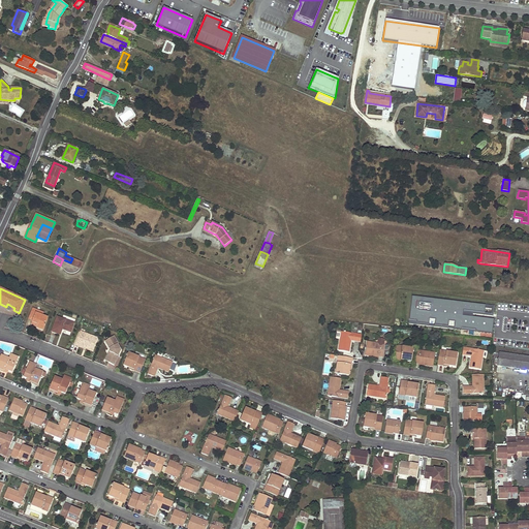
[(486,306),(412,297),(409,319),(417,320),(417,323),(429,324),(430,317),(435,318),(435,325),(448,327),(449,320),(455,321),(455,330),(461,331),(462,329),(476,331),(475,332),(493,334),(494,319),(464,316),(465,310),(485,313),(486,306)]
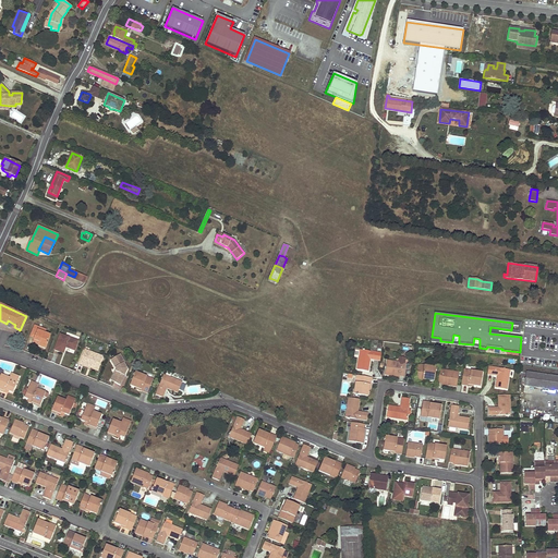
[(46,329),(35,326),(31,336),(35,338),(34,340),(40,342),(39,343),(38,346),(45,349),(50,335),(44,332),(46,329)]
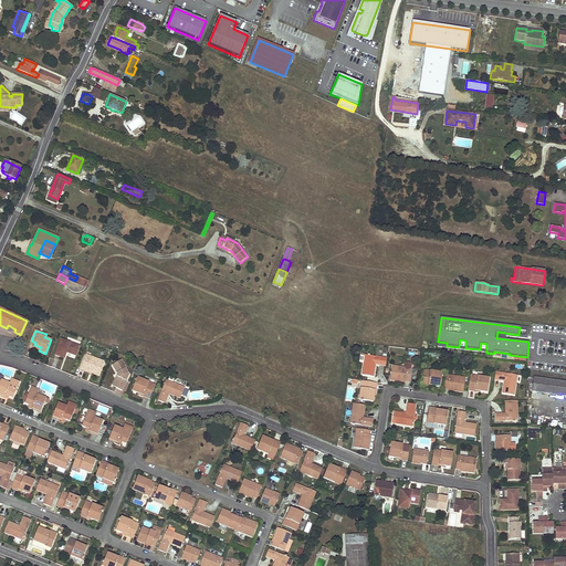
[(75,356),(80,346),(61,339),(55,355),(64,358),(66,352),(67,350),(69,350),(67,353),(75,356)]
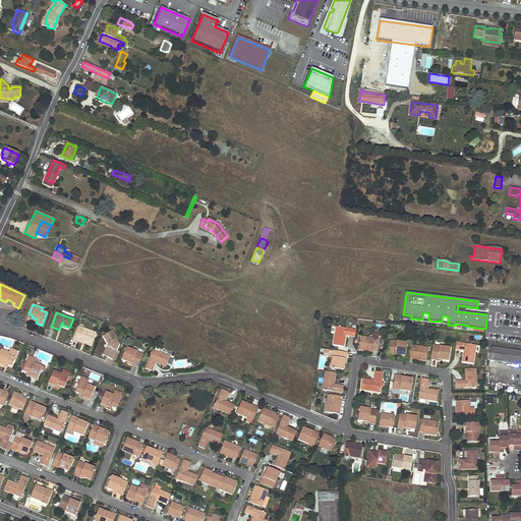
[(336,327),(333,345),(344,347),(346,336),(355,337),(356,330),(340,328),(340,327),(339,327),(336,327)]
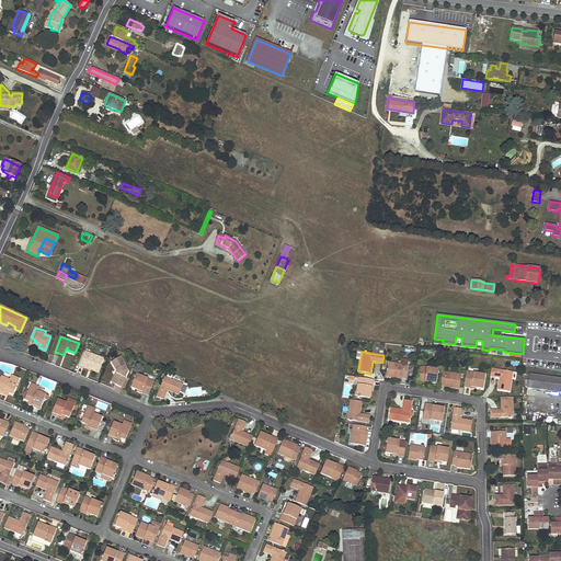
[(99,371),(103,358),(89,353),(88,356),(83,354),(81,362),(86,364),(84,366),(91,368),(99,371)]
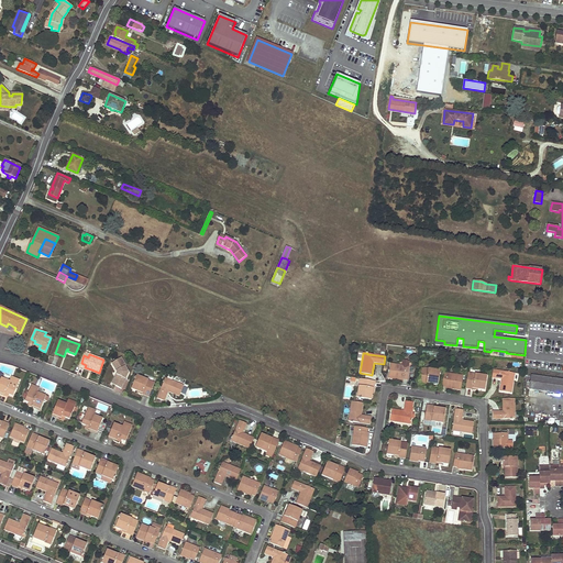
[(121,357),(111,363),(117,372),(117,374),(111,384),(121,389),(127,379),(125,379),(129,373),(125,366),(121,357)]
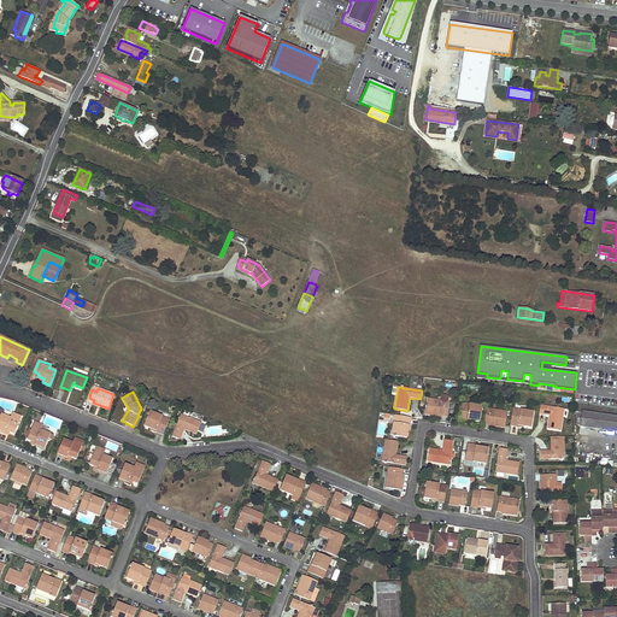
[(428,399),(425,415),(434,416),(434,415),(441,416),(446,417),(448,401),(428,399)]
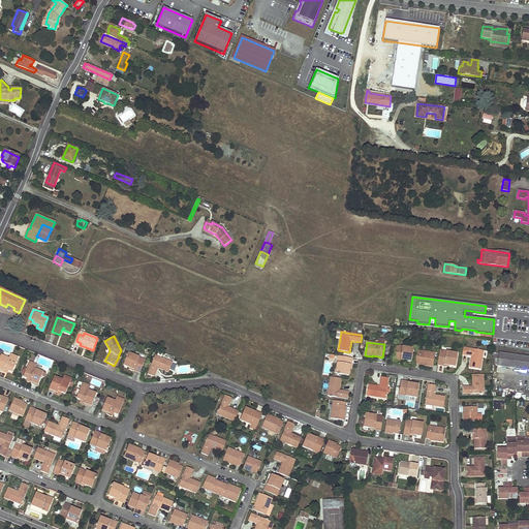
[(396,345),(394,360),(400,361),(405,361),(411,362),(413,352),(414,350),(413,350),(413,348),(396,345)]
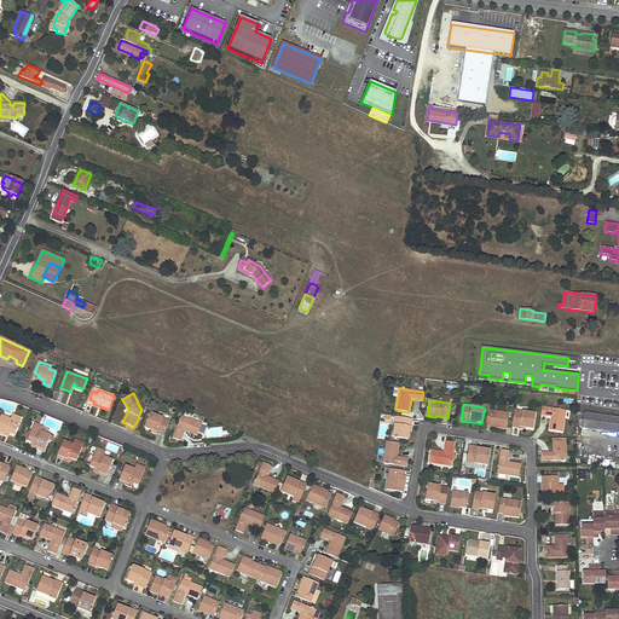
[(562,433),(566,410),(542,406),(541,415),(551,417),(549,431),(562,433)]
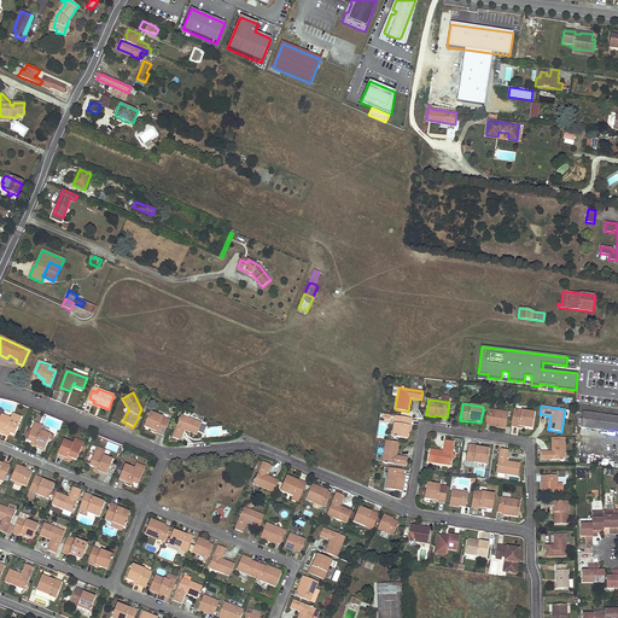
[(497,427),(506,429),(508,413),(488,409),(485,424),(490,425),(497,426),(497,427)]
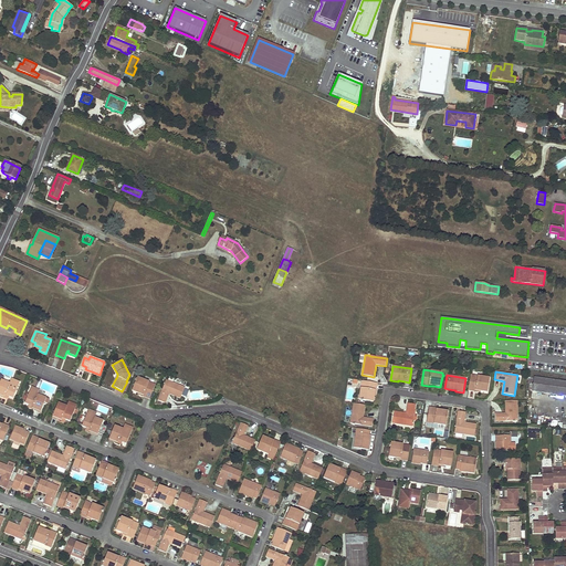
[(480,391),(488,392),(490,378),(470,375),(468,390),(475,391),(475,390),(480,391)]
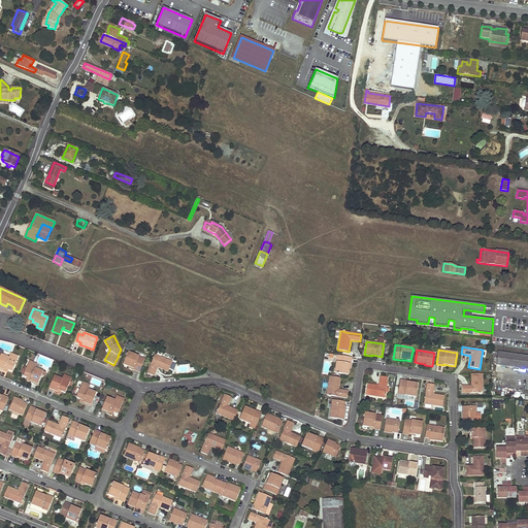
[(144,359),(128,352),(127,354),(126,355),(127,356),(123,365),(129,367),(133,369),(133,370),(139,372),(144,359)]
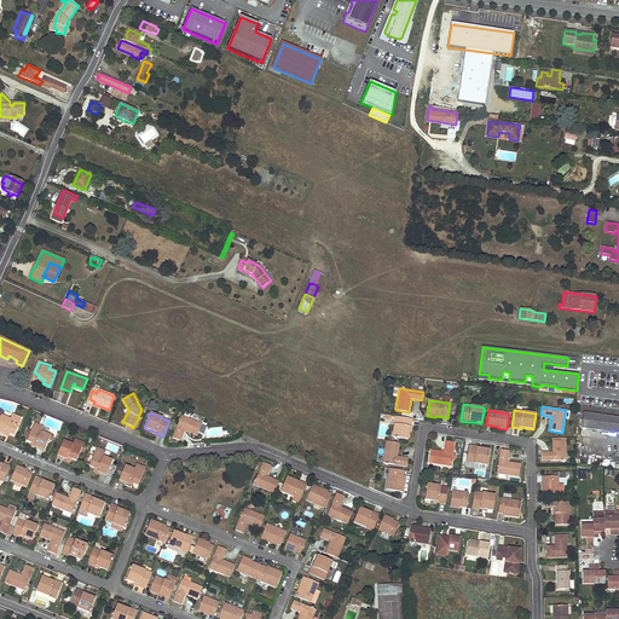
[(582,428),(618,433),(618,417),(584,414),(582,428)]
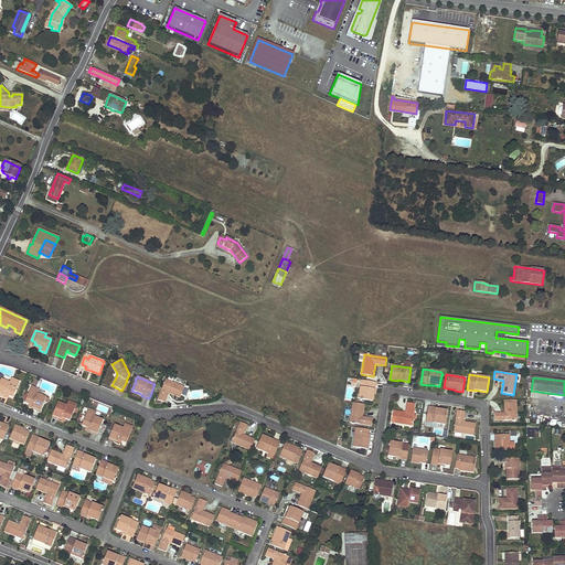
[(1,380),(0,381),(0,394),(4,396),(6,395),(9,396),(13,398),(19,384),(10,381),(10,383),(1,380)]
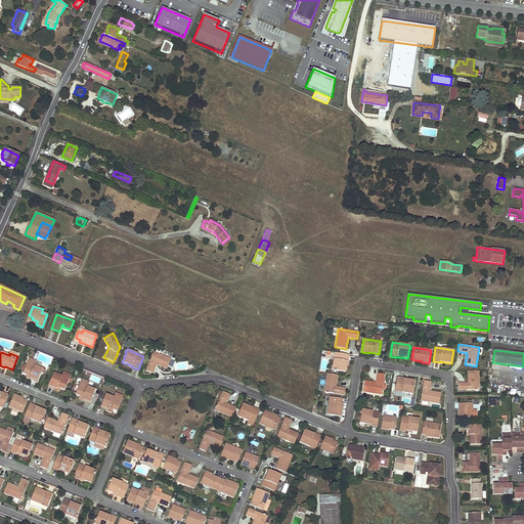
[(171,358),(154,352),(153,354),(151,355),(151,356),(146,370),(153,374),(157,364),(167,368),(171,358)]
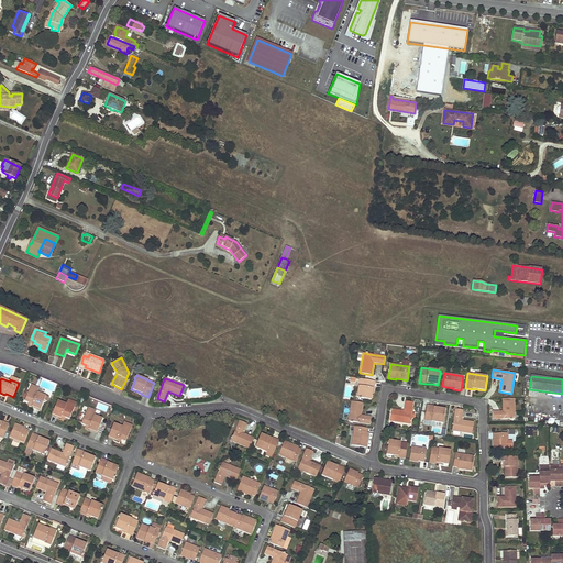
[(360,379),(356,398),(359,398),(359,399),(361,399),(361,398),(371,400),(372,394),(373,388),(374,388),(375,382),(360,379)]
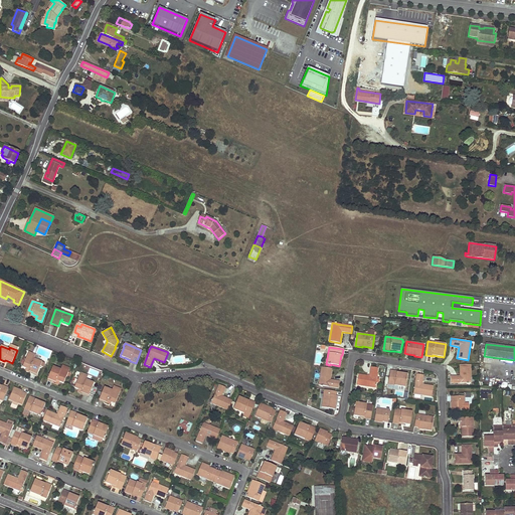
[(27,354),(22,367),(26,368),(29,370),(29,371),(37,375),(40,366),(43,367),(44,363),(38,360),(39,358),(39,357),(39,356),(38,356),(38,355),(36,355),(35,357),(27,354)]
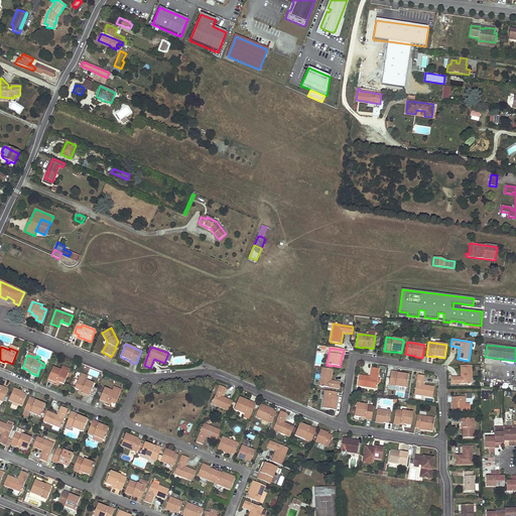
[(470,384),(472,384),(472,366),(461,366),(461,377),(452,377),(452,384),(468,384),(468,385),(470,385),(470,384)]
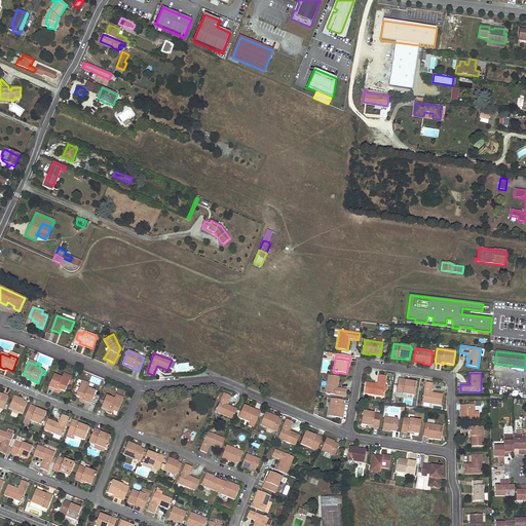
[(54,374),(48,387),(57,390),(58,388),(61,390),(65,391),(70,379),(63,376),(62,377),(54,374)]
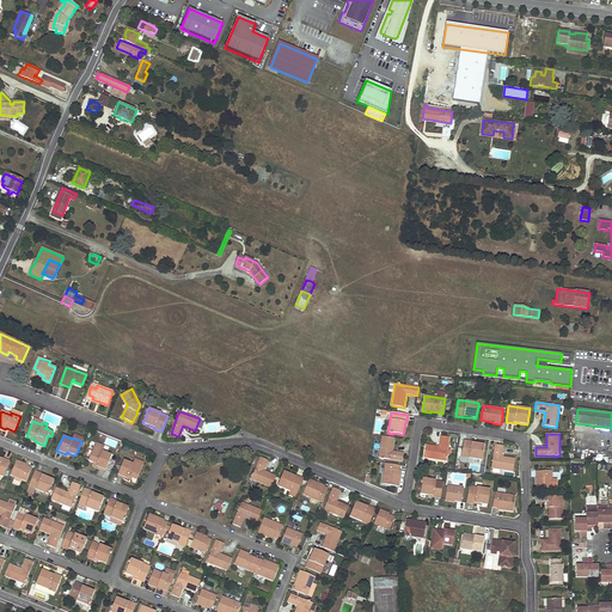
[(381,436),(378,458),(381,458),(381,459),(384,459),(402,461),(403,453),(392,452),(395,439),(381,436)]
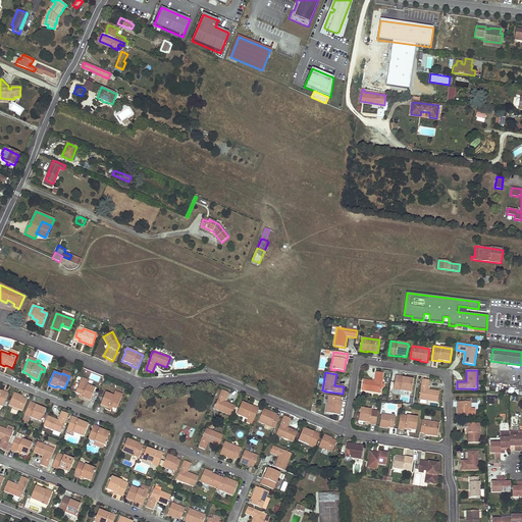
[(376,372),(374,381),(363,379),(361,390),(380,394),(380,390),(381,390),(381,389),(380,388),(383,373),(376,372)]
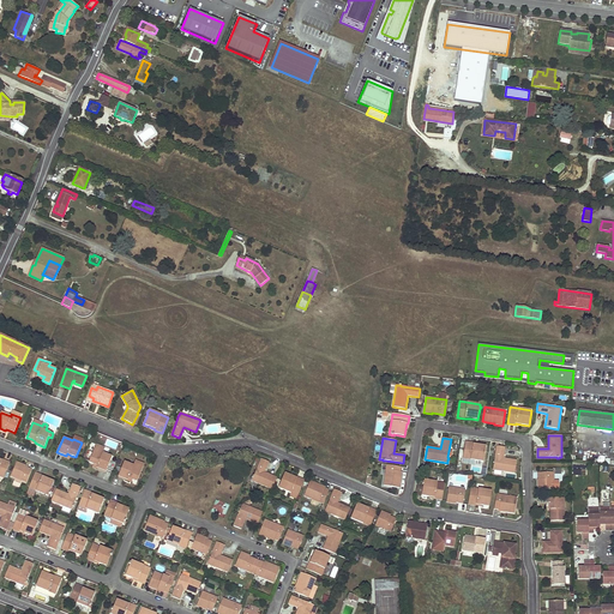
[(463,458),(483,462),(486,446),(479,445),(473,444),(473,443),(465,441),(463,458)]
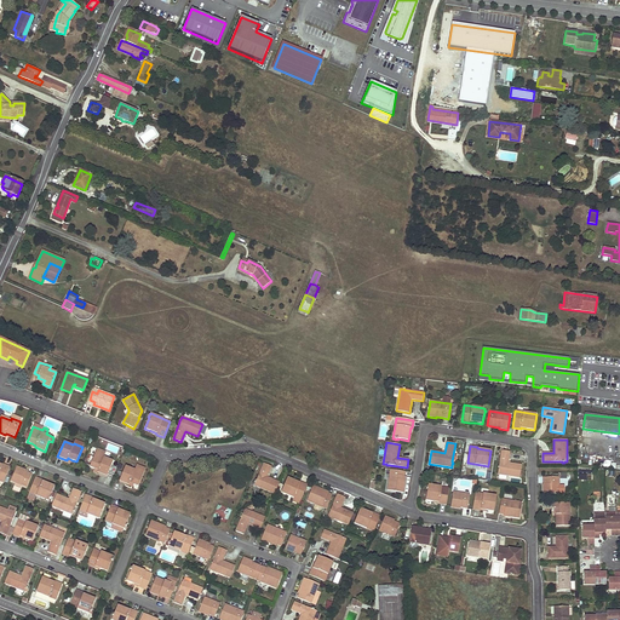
[(498,475),(520,477),(522,465),(509,463),(510,452),(501,451),(498,475)]
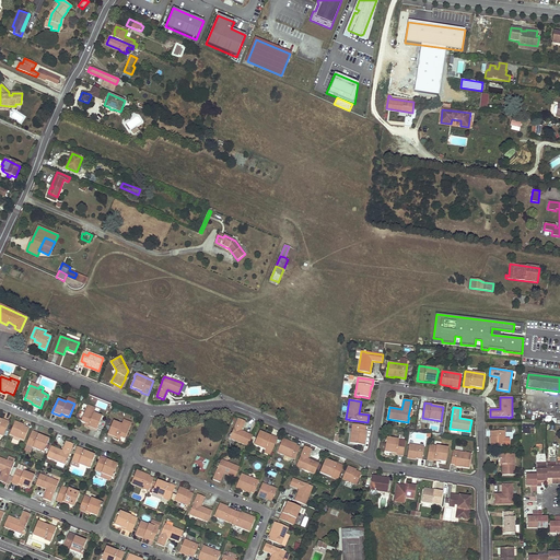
[(88,427),(96,430),(102,417),(94,413),(94,411),(86,408),(81,422),(85,423),(89,424),(88,427)]
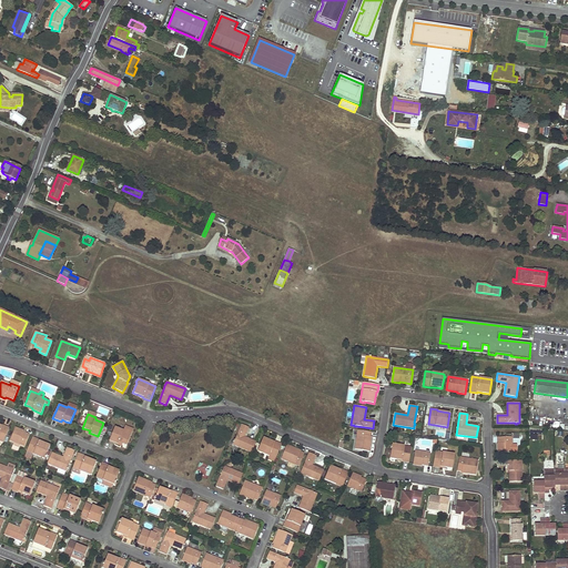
[(234,443),(233,445),(252,453),(256,442),(245,437),(249,427),(241,424),(235,440),(234,440),(233,442),(234,443)]
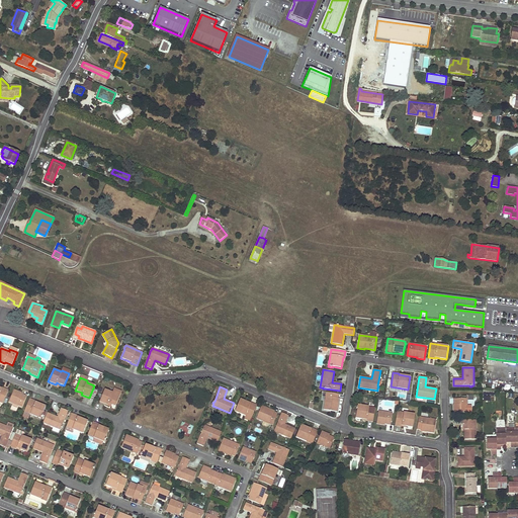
[(0,402),(3,404),(8,390),(2,387),(2,389),(0,387),(0,402)]
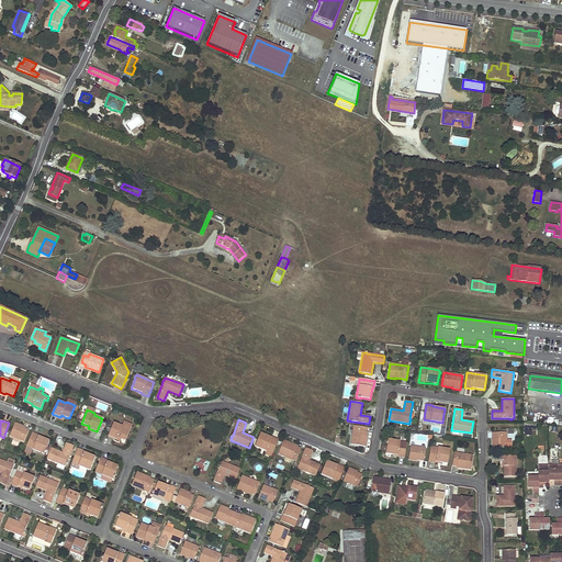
[(15,423),(10,436),(14,438),(20,440),(24,441),(29,429),(23,427),(24,426),(15,423)]
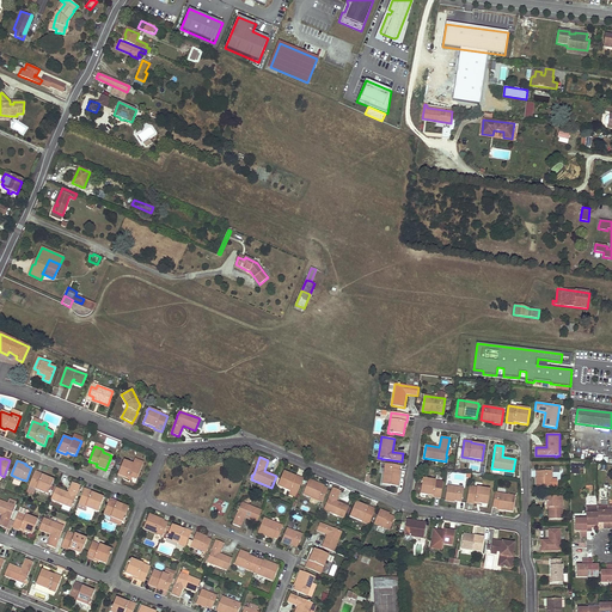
[(123,460),(117,475),(127,479),(128,477),(132,478),(136,481),(142,465),(134,461),(133,464),(123,460)]
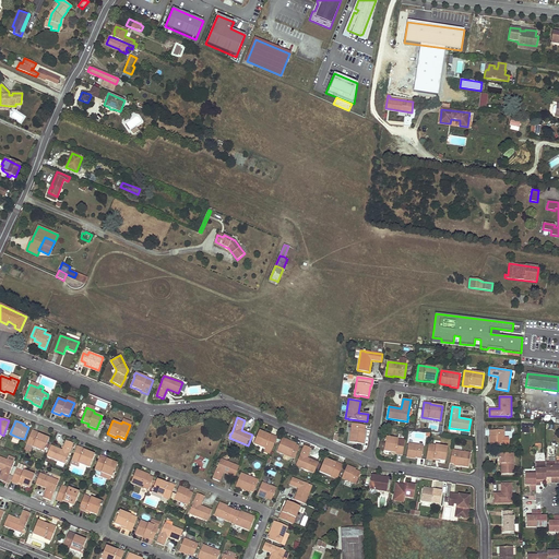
[(352,424),(348,442),(364,444),(365,437),(364,437),(365,429),(366,426),(352,424)]
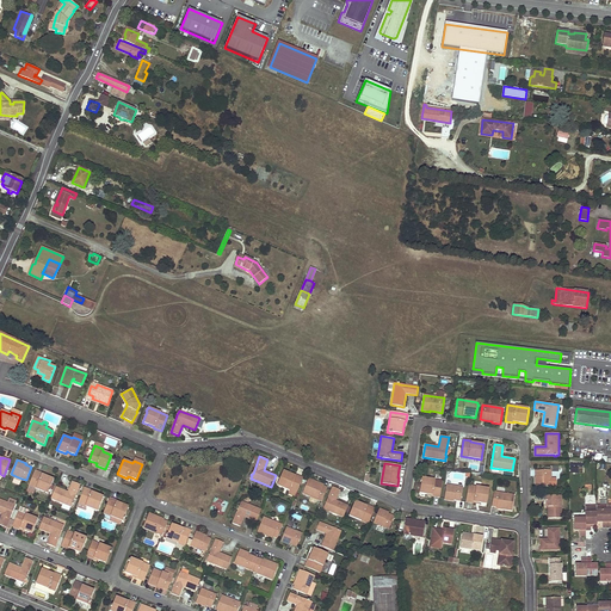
[(36,489),(48,494),(49,492),(50,491),(49,489),(54,479),(47,476),(42,474),(42,473),(35,470),(29,486),(36,489)]
